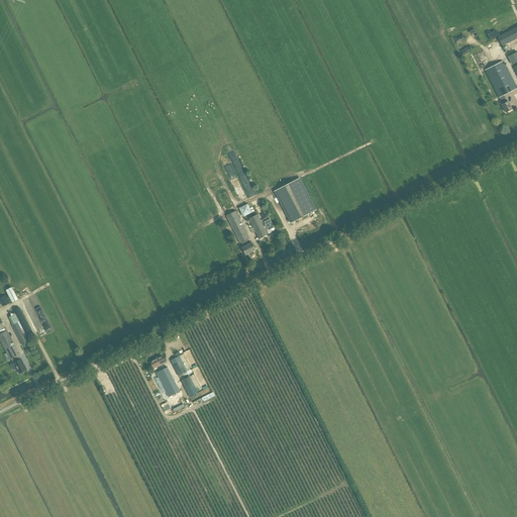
[(502,45),(516,37),(516,26),(498,37),(502,45)]
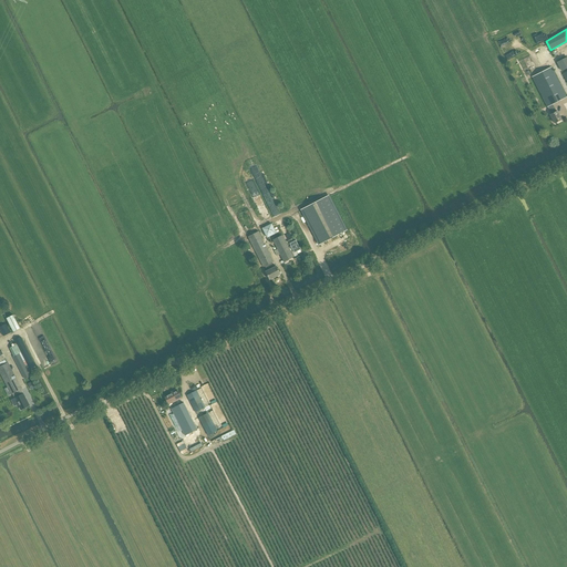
[(562,72),(566,68),(566,57),(556,62),(562,72)]
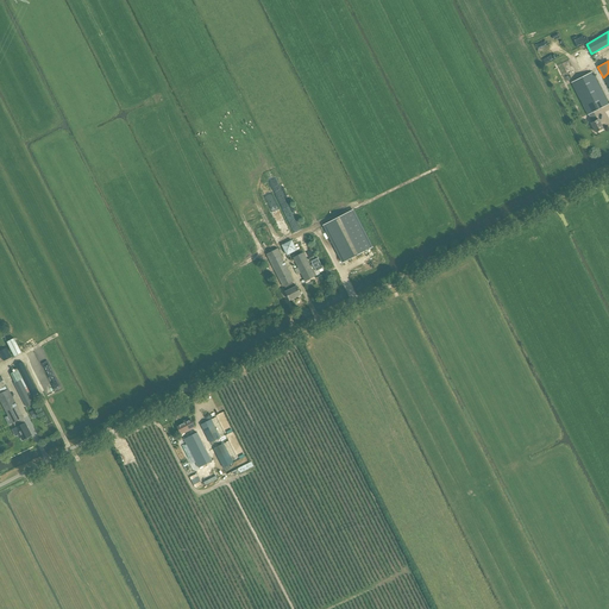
[(594,112),(608,104),(592,73),(571,83),(588,114),(592,123),(591,123),(596,132),(603,129),(598,119),(597,120),(594,112)]
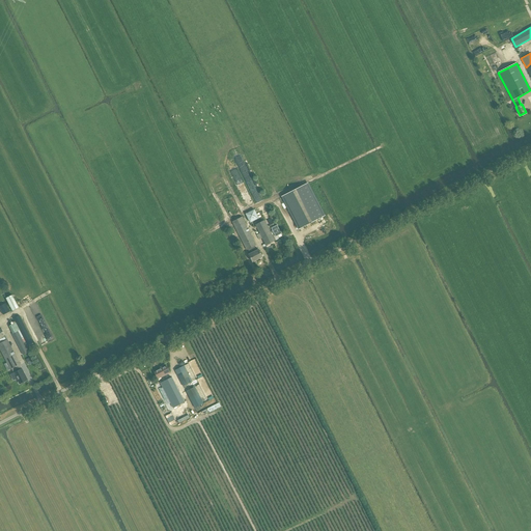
[(308,184),(282,197),(299,229),(325,216),(308,184)]
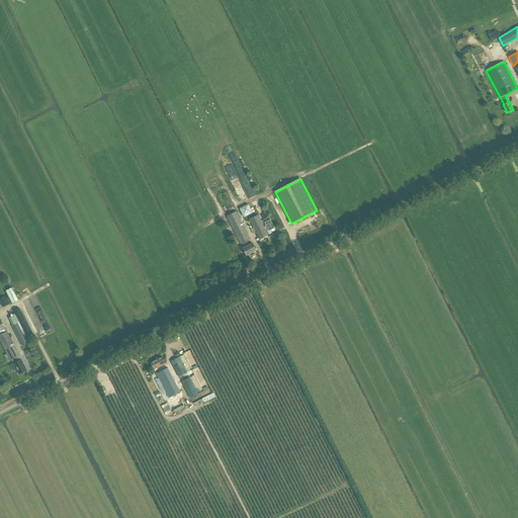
[(244,218),(253,213),(248,204),(240,208),(244,218)]
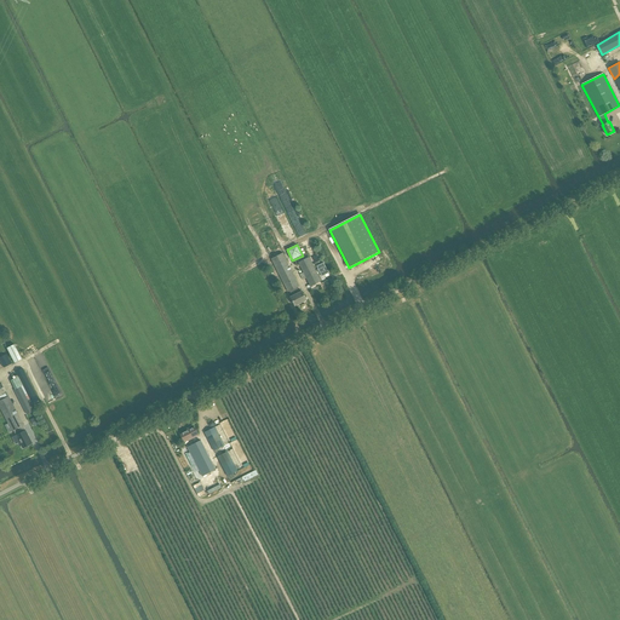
[(297,287),(299,286),(282,253),(271,258),(288,292),(290,291),(292,296),(291,297),(296,305),(306,300),(302,291),(299,292),(297,287)]
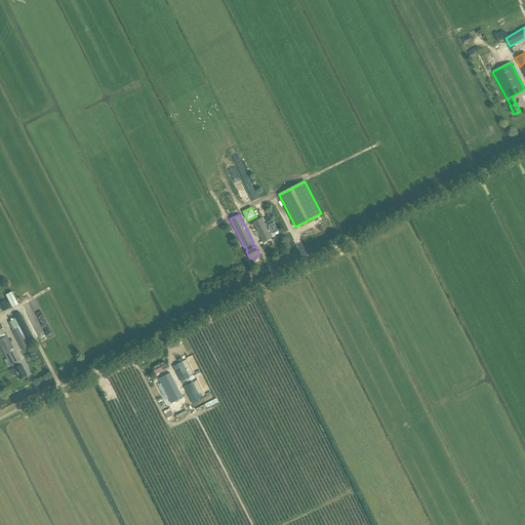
[(263,242),(272,238),(261,217),(252,221),(263,242)]
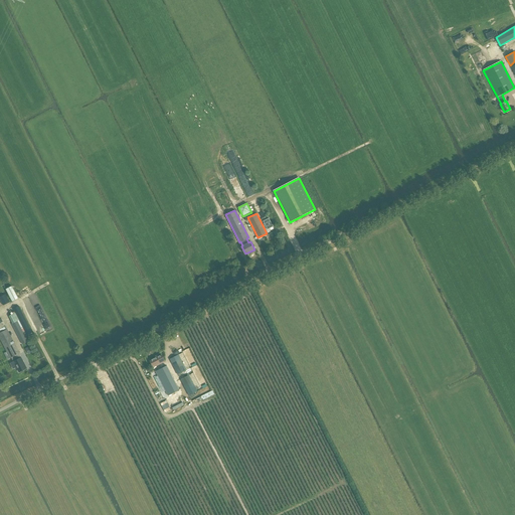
[(273,226),(269,218),(263,221),(265,223),(263,224),(264,226),(266,225),(268,229),(273,226)]
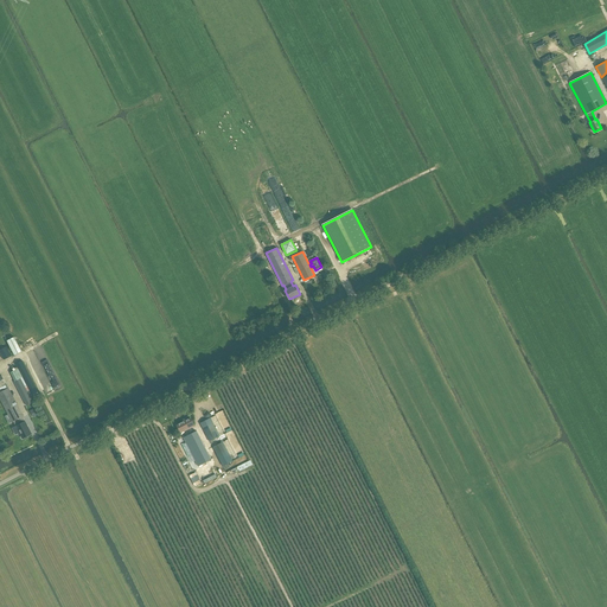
[(14,356),(21,352),(14,337),(7,340),(14,356)]
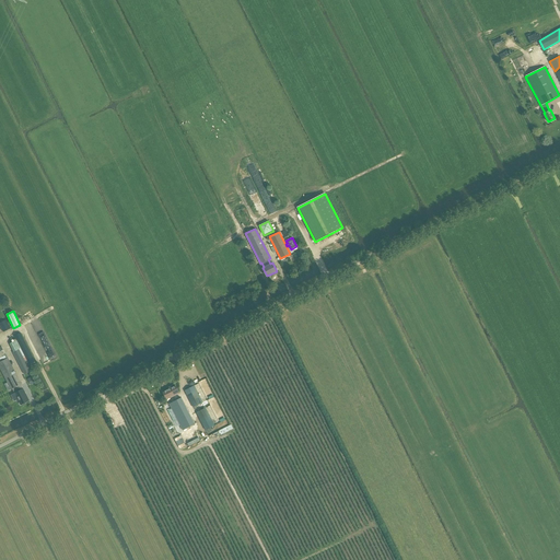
[(0,325),(3,333),(10,329),(6,319),(0,323),(0,325)]
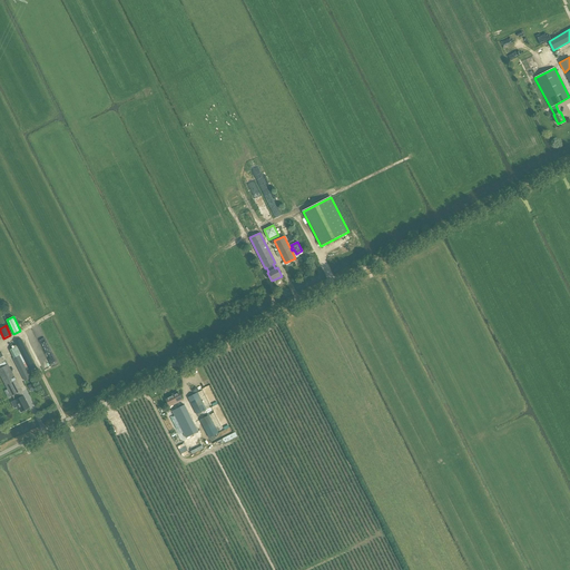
[(29,372),(36,369),(20,338),(15,342),(17,346),(10,350),(15,357),(13,359),(25,381),(31,377),(29,372)]
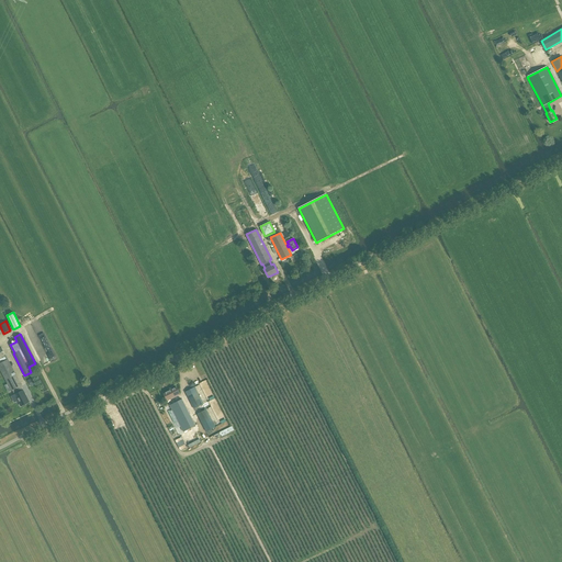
[(0,369),(8,385),(11,391),(12,391),(20,386),(21,385),(20,382),(8,359),(2,348),(0,348),(0,369)]
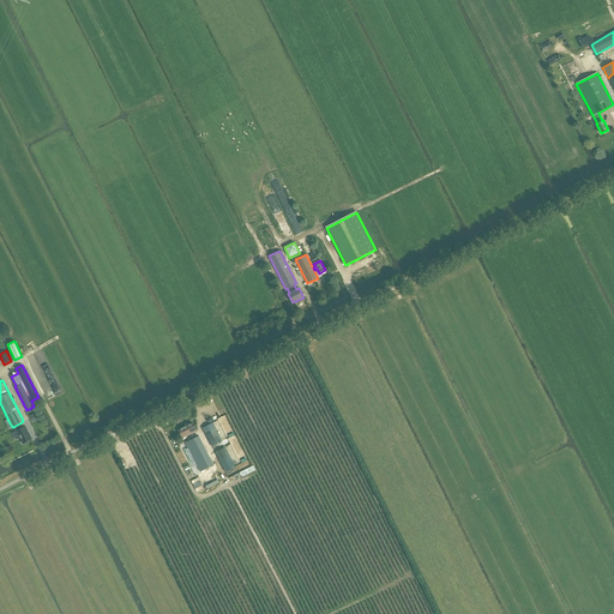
[(16,432),(12,433),(16,439),(19,438),(23,444),(31,439),(26,428),(25,427),(24,427),(22,422),(13,427),(16,432)]
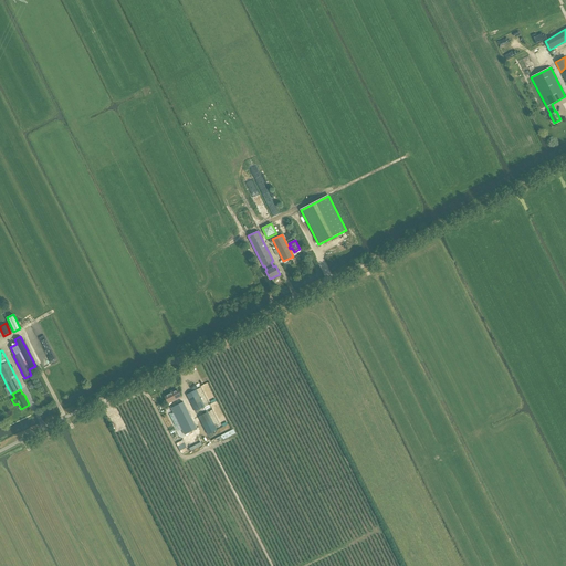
[(168,405),(181,398),(178,390),(165,397),(168,405)]
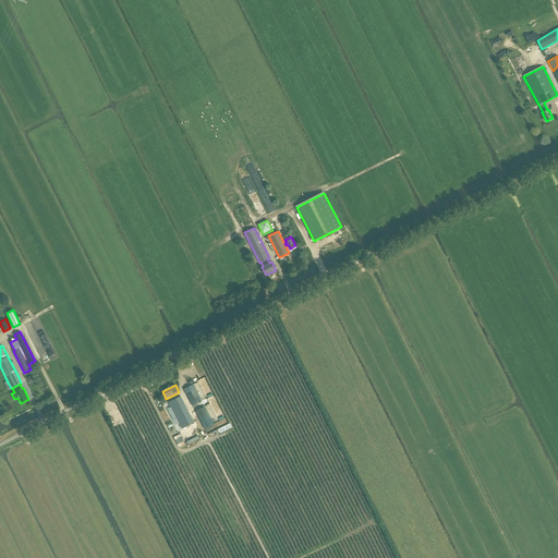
[(193,407),(202,401),(193,385),(184,389),(193,407)]
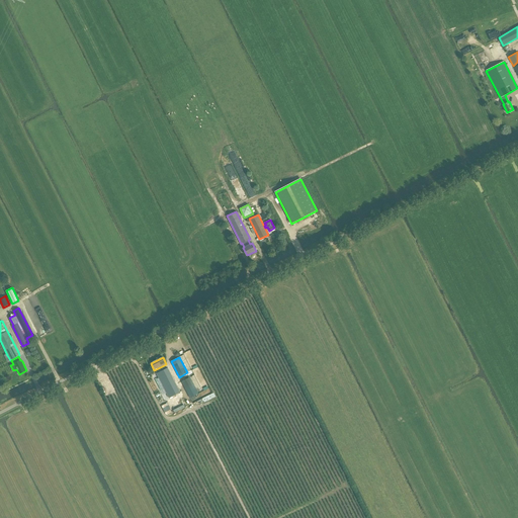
[(180,393),(168,368),(156,373),(169,398),(180,393)]
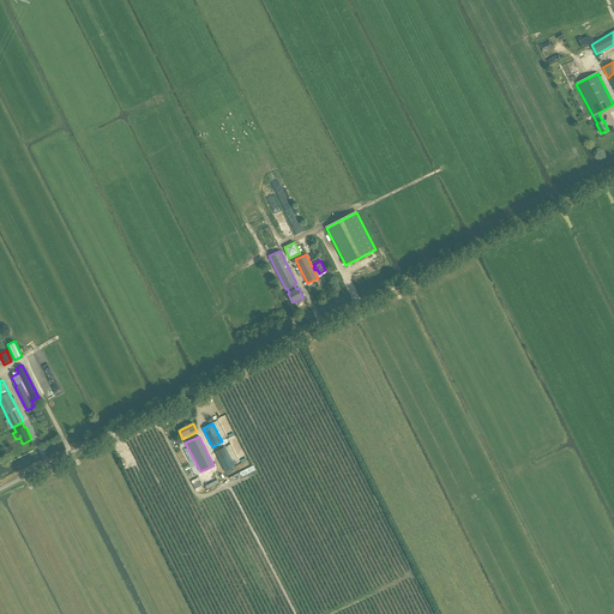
[(226,471),(235,467),(226,447),(216,452),(226,471)]
